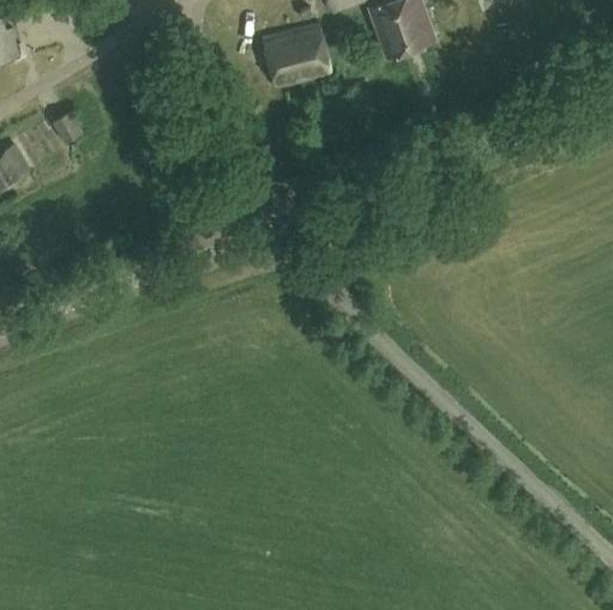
[(332,0),(337,12),(367,0),(332,0)]
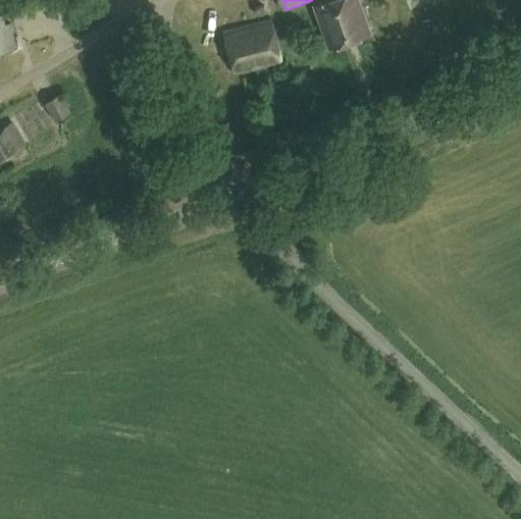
[(358,0),(334,0),(314,7),(328,49),(370,35),(358,0)]
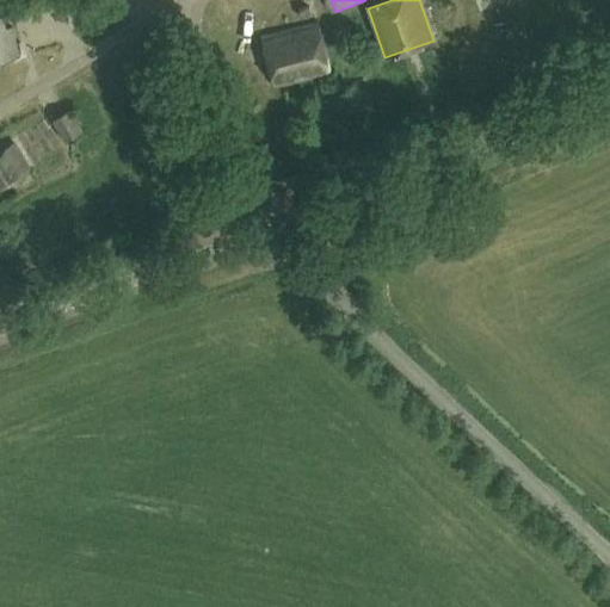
[(0,61),(19,56),(11,30),(6,31),(0,10),(0,61)]
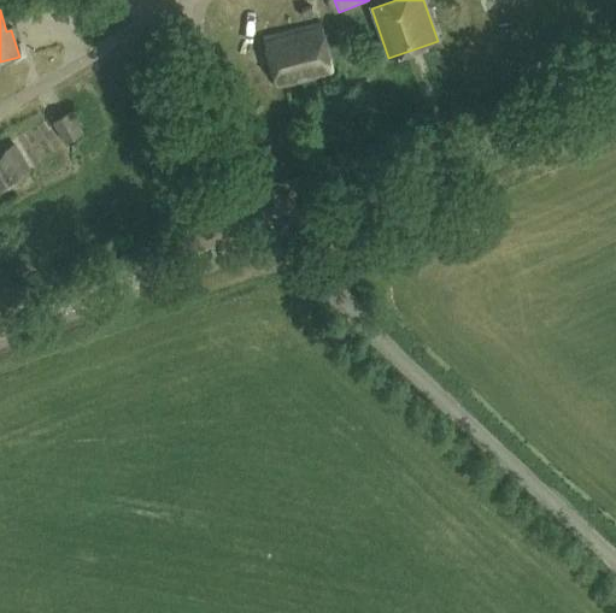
[(322,25),(264,40),(277,90),(335,75),(322,25)]
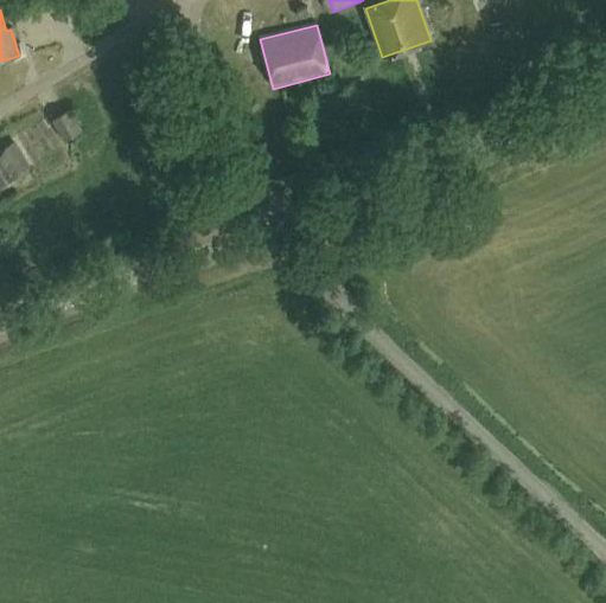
[(84,132),(70,110),(53,121),(67,142),(84,132)]
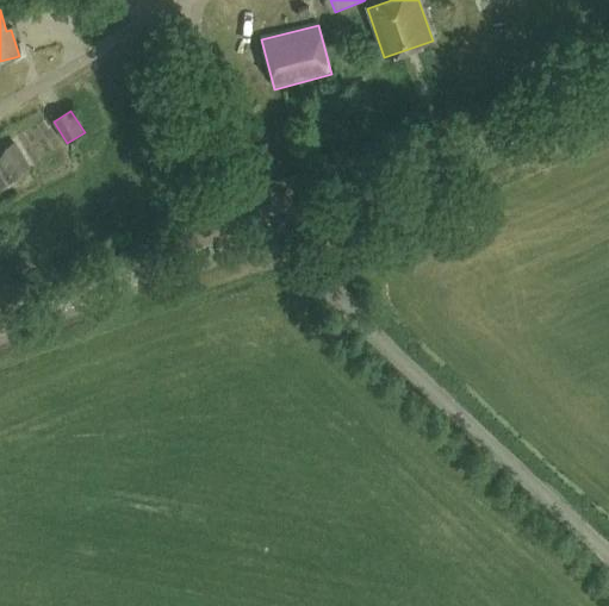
[(0,154),(0,186),(30,169),(14,145),(0,154)]
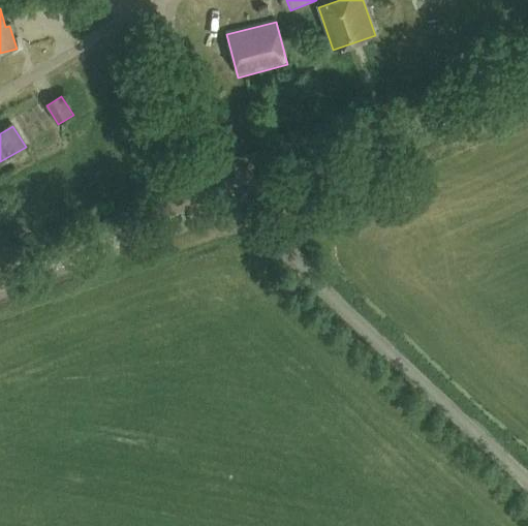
All buildings are outlined.
